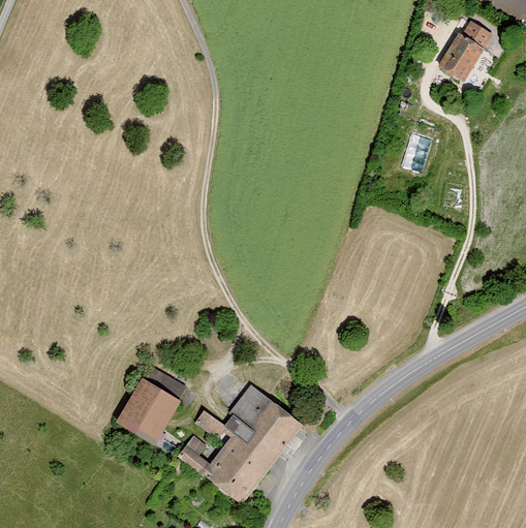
[(484,0),(525,21),(525,0),(484,0)]
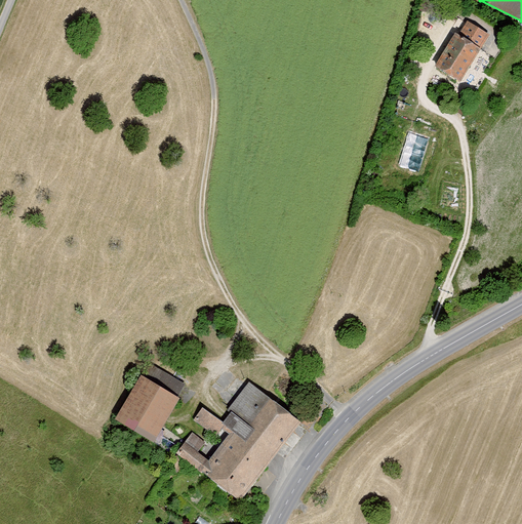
[(466,26),(458,37),(453,35),(435,69),(463,84),(481,49),(478,48),(485,36),(466,26)]
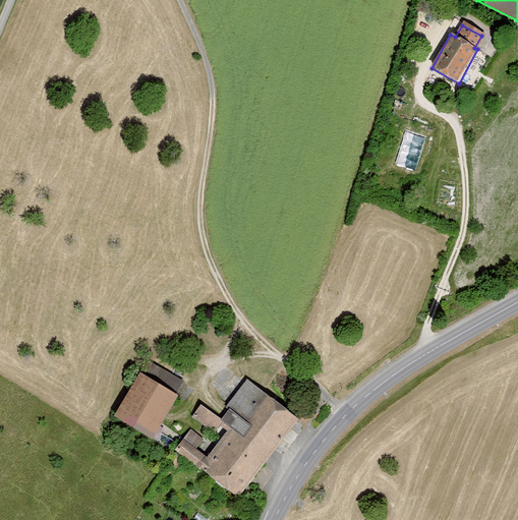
[(179,386),(183,377),(153,362),(149,370),(179,386)]
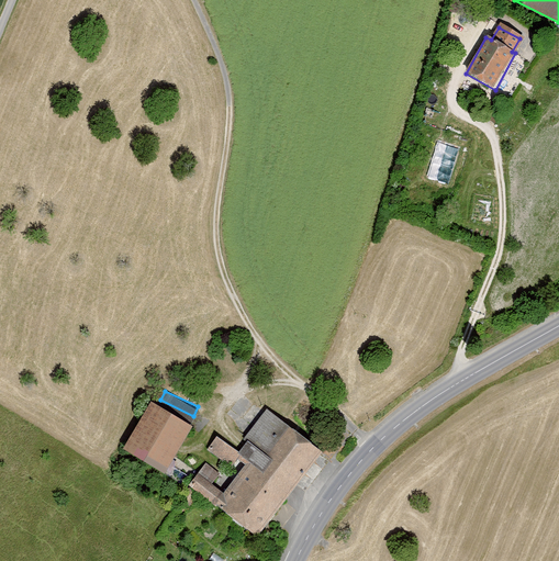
[(124,447),(165,471),(191,426),(151,402),(124,447)]
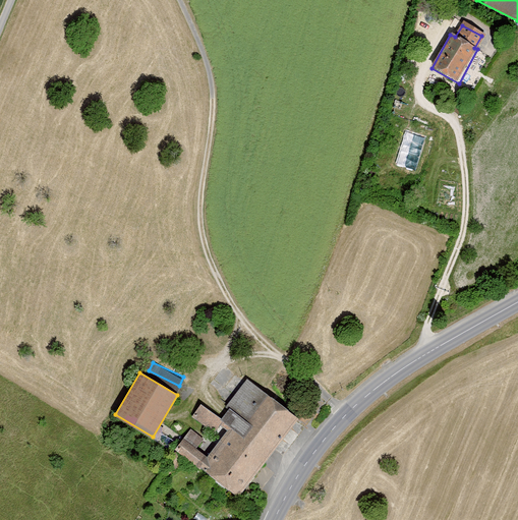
[(226,431),(207,458),(194,449),(203,439),(189,428),(174,449),(190,460),(238,497),(298,417),(246,379),(225,407),(229,409),(221,419),(199,404),(190,416),(211,432),(217,424),(226,431)]
